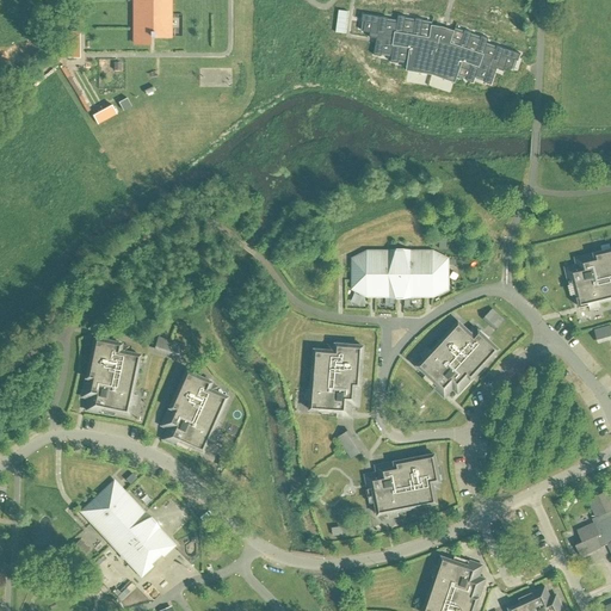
[(134,0),(135,43),(134,43),(134,44),(149,44),(149,36),(154,36),(154,37),(170,37),(170,36),(168,36),(168,0),(134,0)]
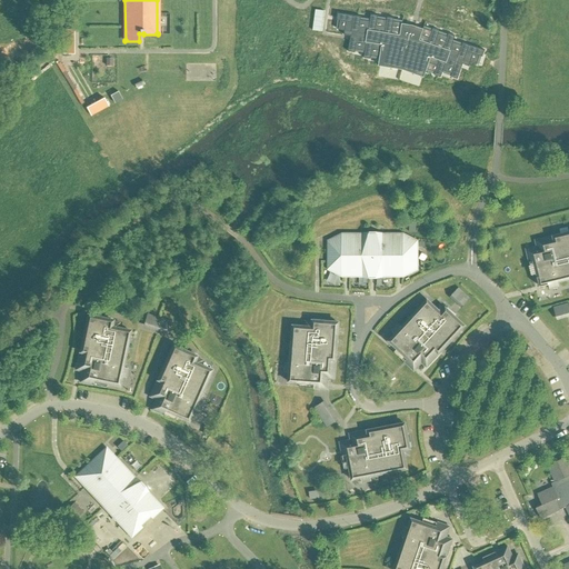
[(316,10),(312,30),(321,32),(325,11),(316,10)]
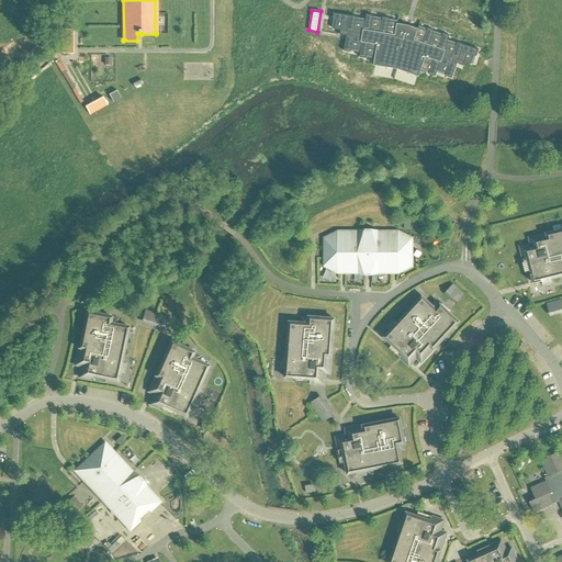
[(456,45),(447,42),(450,35),(444,33),(442,36),(434,33),(435,30),(428,27),(427,31),(417,27),(416,32),(409,30),(405,27),(397,26),(398,23),(389,21),(390,18),(382,17),(382,20),(373,19),(373,15),(367,14),(366,21),(356,20),(357,17),(334,13),(333,20),(336,20),(336,21),(334,30),(340,31),(339,34),(347,35),(344,51),(351,52),(351,49),(360,51),(359,57),(367,58),(367,55),(375,57),(377,57),(377,53),(388,54),(385,67),(396,69),(408,72),(413,60),(423,64),(420,68),(422,68),(429,71),(429,74),(436,77),(437,70),(447,72),(446,76),(452,78),(457,64),(463,66),(464,62),(471,64),(474,55),(476,56),(479,49),(457,42),(456,45)]
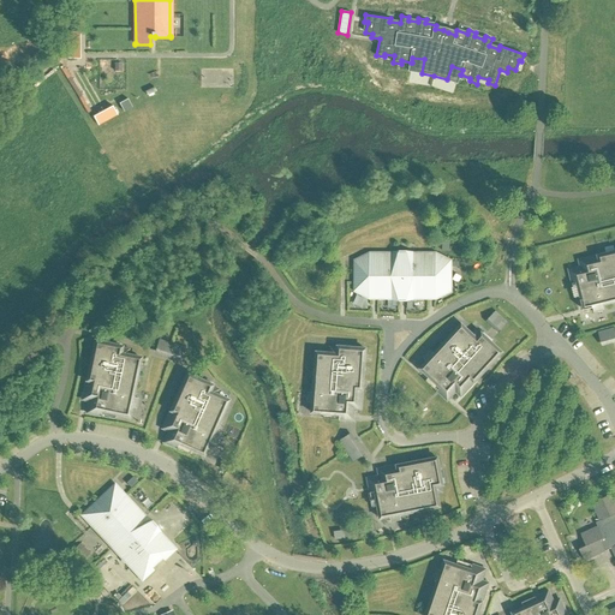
[(131,107),(127,99),(119,103),(123,111),(131,107)]
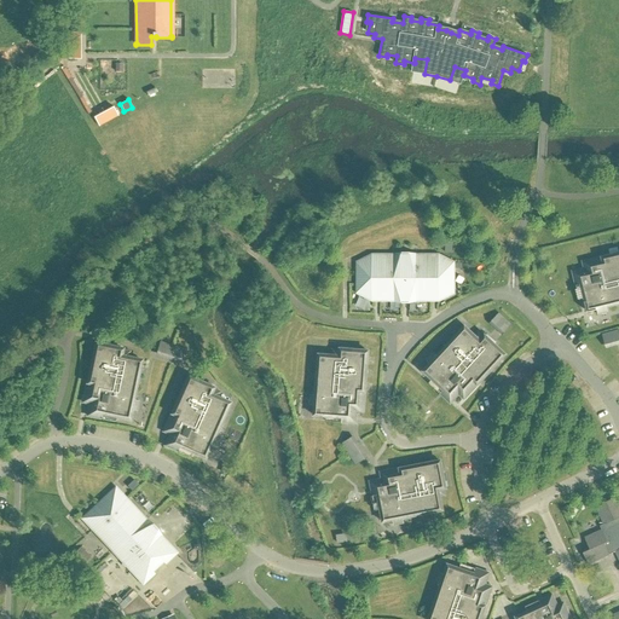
[(98,125),(117,114),(111,103),(92,114),(98,125)]
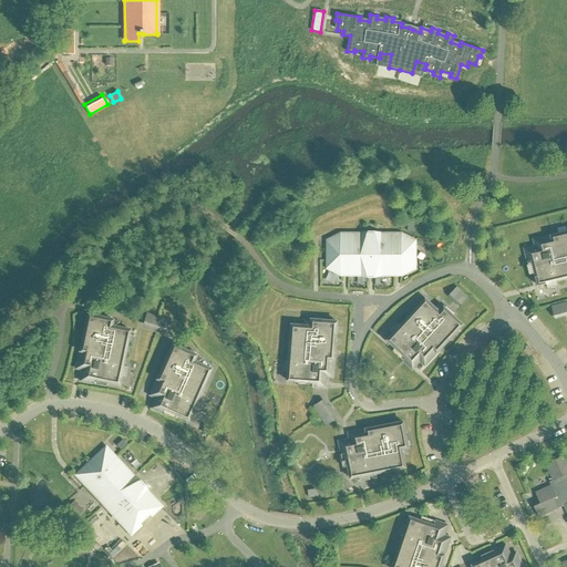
[(566,232),(534,240),(539,258),(533,260),(538,285),(566,277),(566,232)]
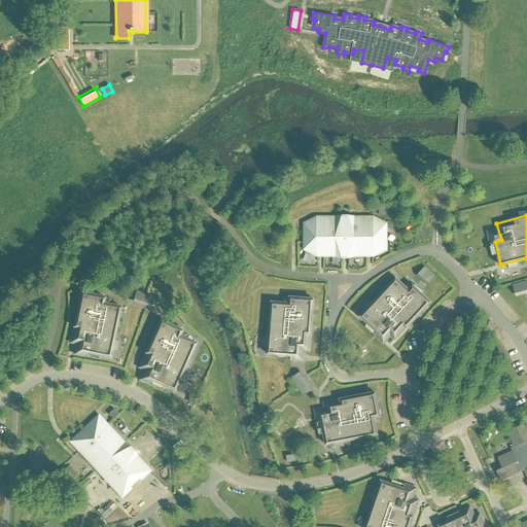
[(311,223),(305,223),(305,249),(311,249),(311,252),(323,252),(323,255),(343,255),(343,249),(348,249),(348,255),(367,255),(367,252),(380,252),(380,249),(386,249),(386,223),(380,223),(380,220),(367,220),(367,217),(323,217),(323,220),(311,220),(311,223)]
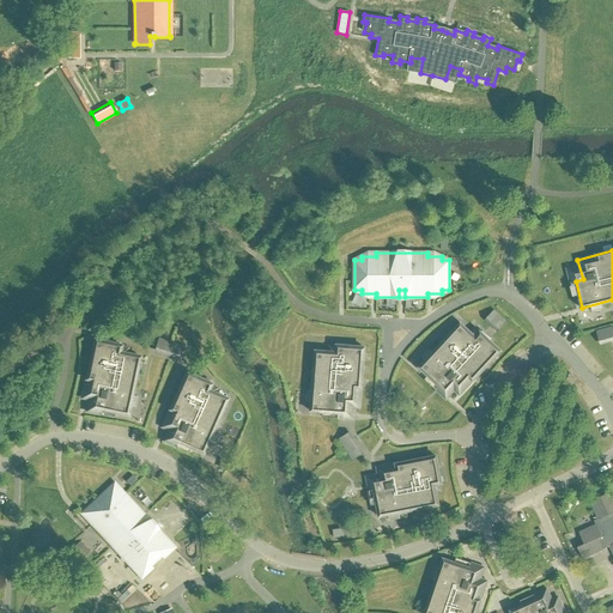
[(501,316),(491,326),(497,332),(507,322),(501,316)]
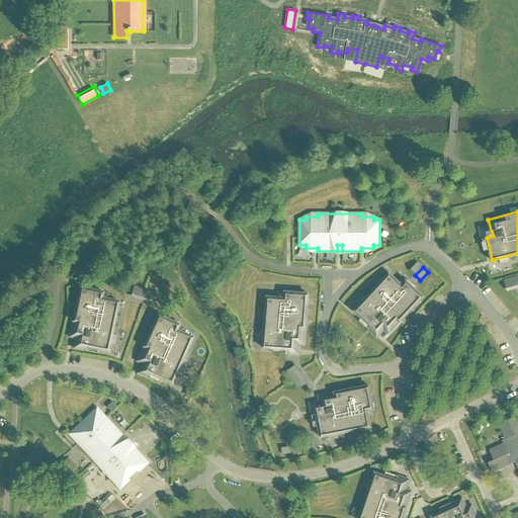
[(355,311),(371,326),(375,322),(389,333),(423,296),(406,281),(401,277),(397,280),(389,273),(355,311)]
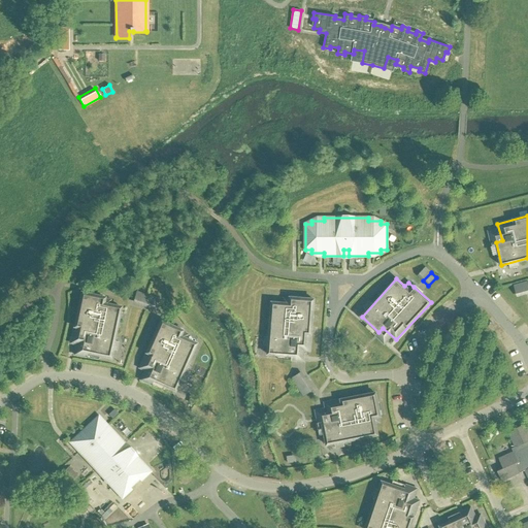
[(104,297),(81,293),(71,342),(88,347),(87,353),(109,357),(120,307),(109,305),(110,299),(104,298),(104,297)]
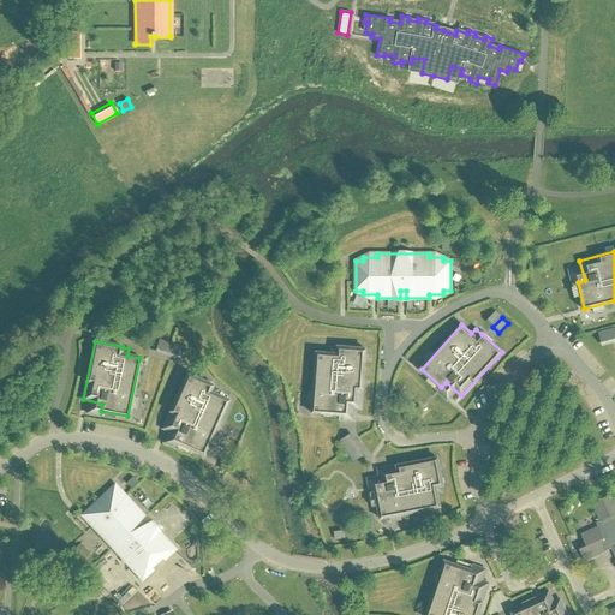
[(184,347),(167,341),(162,356),(179,360),(184,347)]
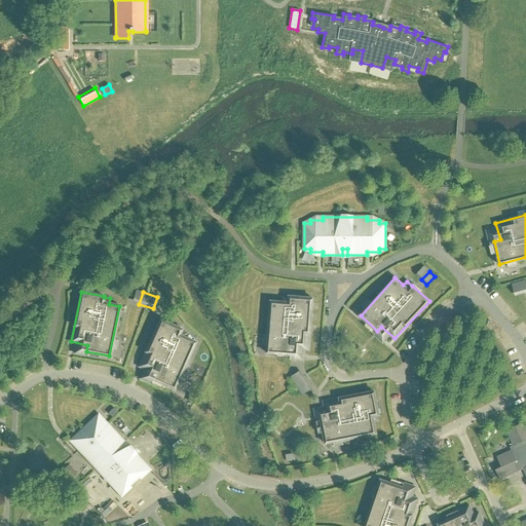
[(283,297),(282,302),(271,301),(267,352),(291,354),(291,348),(308,349),(312,298),(290,297),(283,297)]
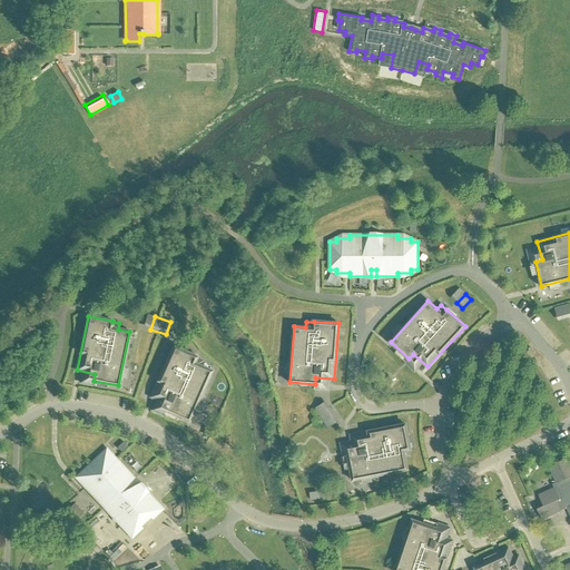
[(196,357),(173,346),(150,397),(168,405),(165,411),(188,421),(210,371),(200,366),(203,361),(196,357)]
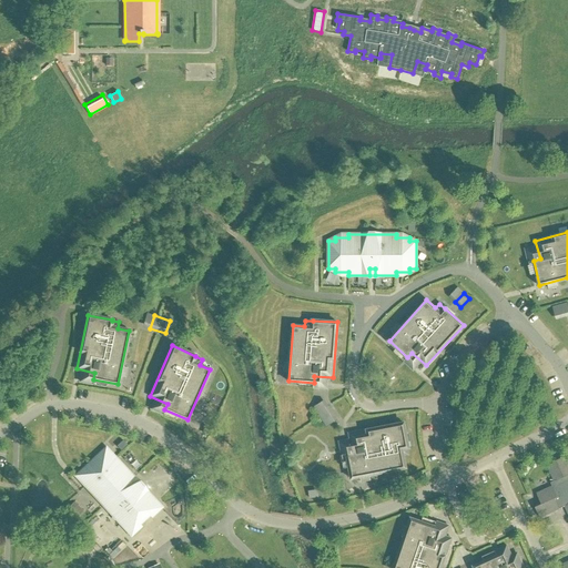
[(324,399),(314,406),(323,421),(333,413),(324,399)]
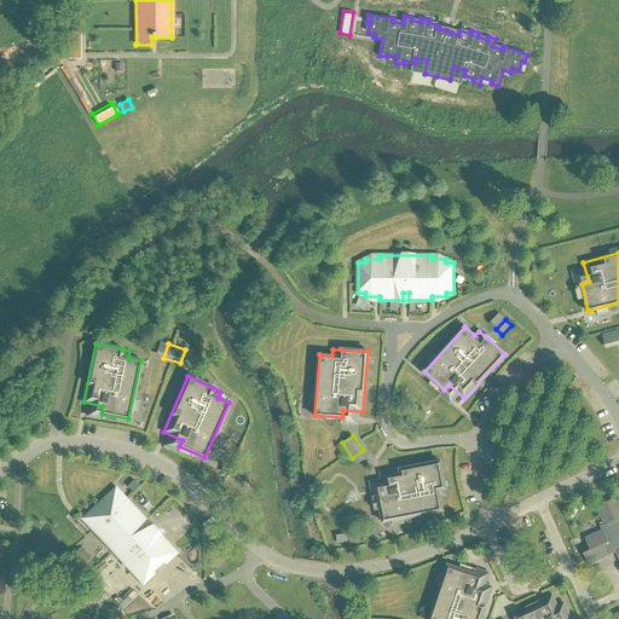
[(443,509),(440,497),(447,496),(445,489),(446,489),(440,461),(381,473),(386,493),(379,495),(382,513),(381,513),(382,522),(393,520),(392,520),(443,509)]
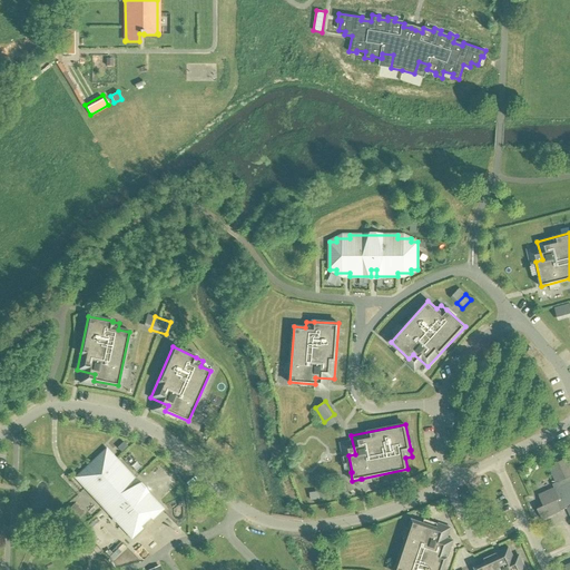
[(121,452),(128,446),(124,442),(117,448),(121,452)]
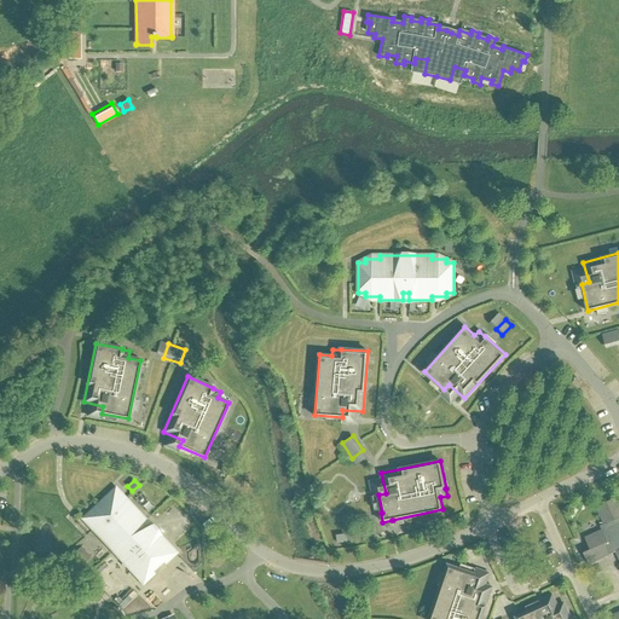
[(115,489),(82,519),(143,583),(154,572),(152,571),(162,561),(163,563),(175,553),(115,489)]
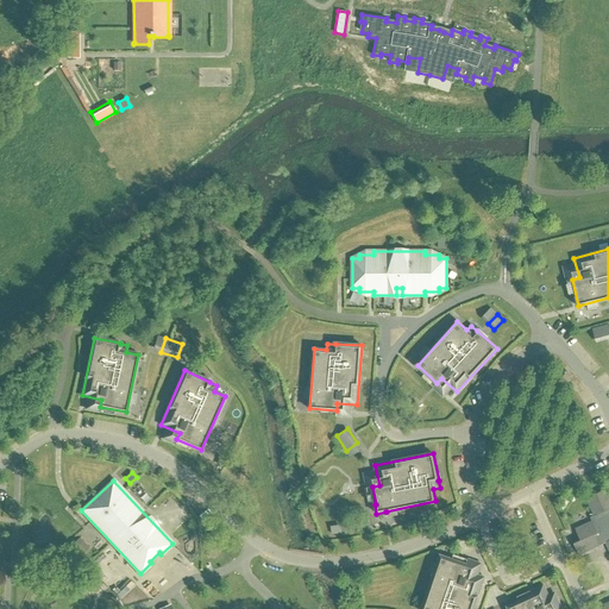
[(608,602),(603,606),(604,608),(608,608),(608,494),(607,489),(594,495),(595,497),(588,501),(595,516),(590,518),(592,522),(576,529),(581,540),(573,544),(578,556),(606,542),(608,550),(608,602)]
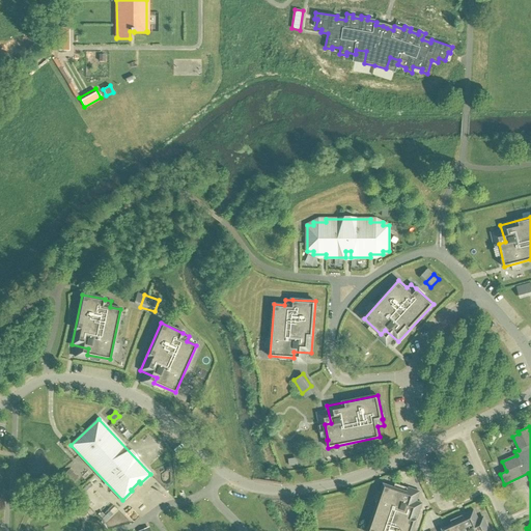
[(68,486),(78,478),(70,469),(60,477),(68,486)]
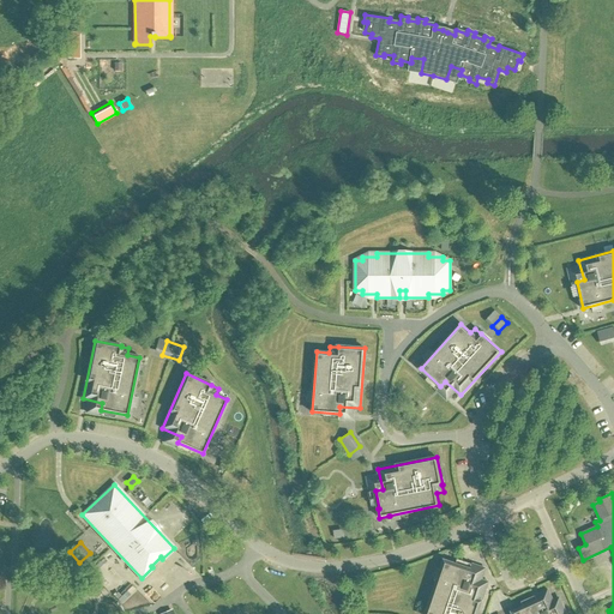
[(476,613),(487,583),(468,576),(470,569),(444,560),(426,613),(476,613)]
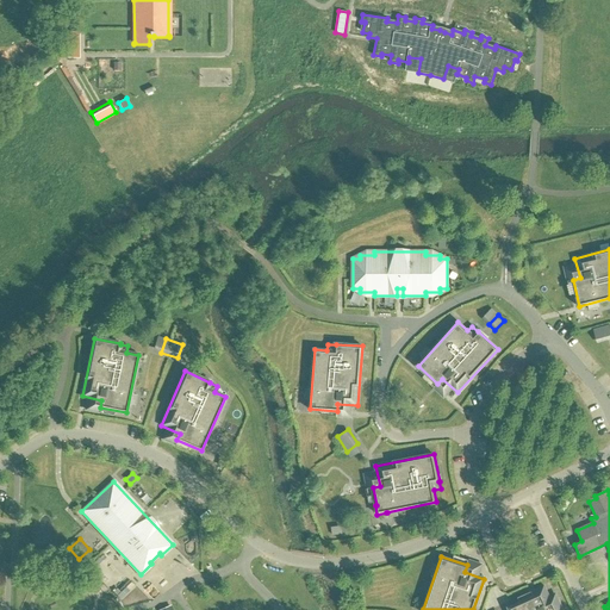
[(561,609),(555,595),(536,603),(534,597),(509,608),(510,609),(561,609)]
